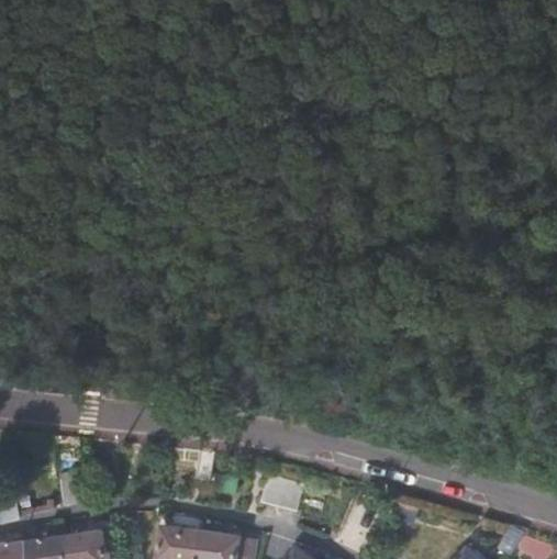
[(298,504),(304,480),(267,474),(263,500),(298,504)]
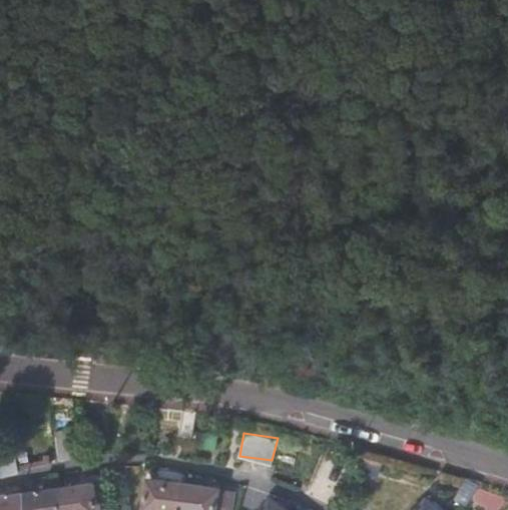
[(72,457),(70,434),(54,435),(56,460),(72,457)]
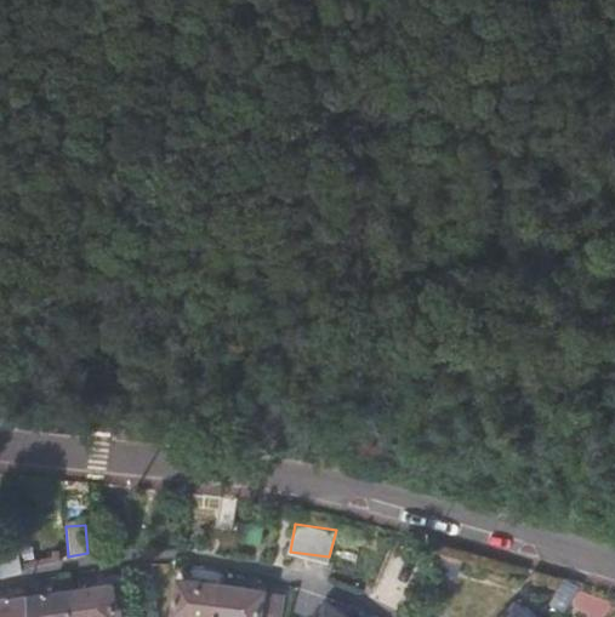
[(15,570),(7,535),(0,536),(0,575),(15,570)]
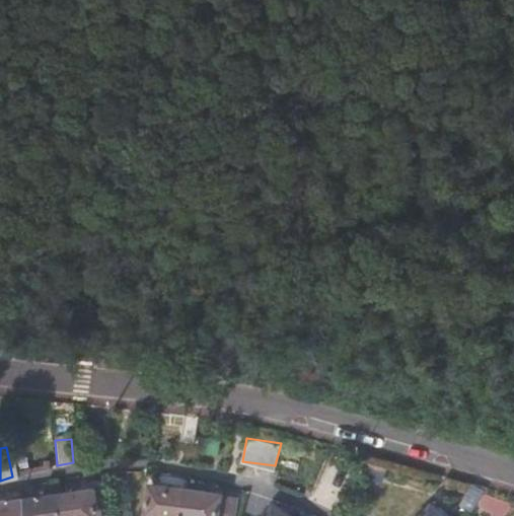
[(371,482),(377,467),(362,461),(357,475),(371,482)]
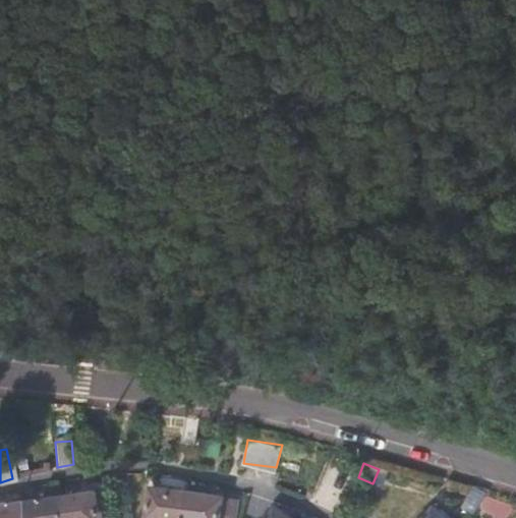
[(485,487),(469,482),(457,507),(471,516),(476,507),(502,514),(506,498),(483,492),(485,487)]
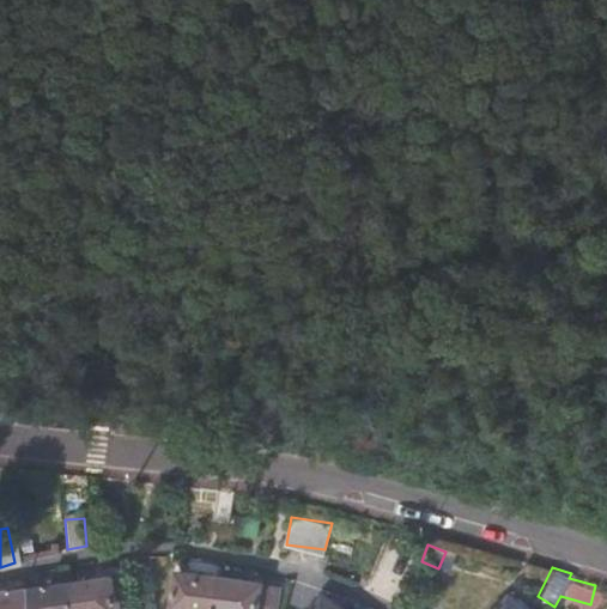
[(210,608),(214,577),(174,572),(168,608),(210,608)]
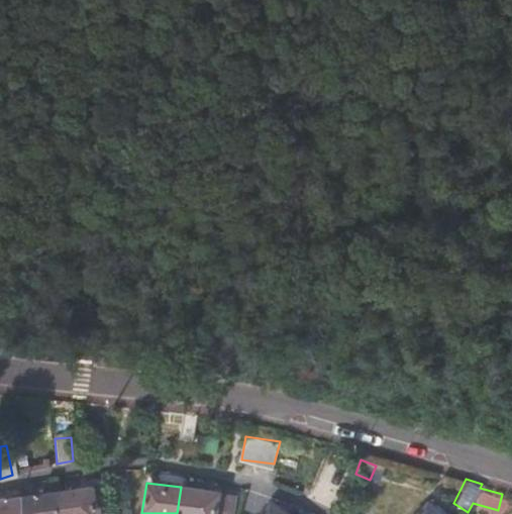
[(94,513),(91,487),(0,498),(0,513),(94,513)]
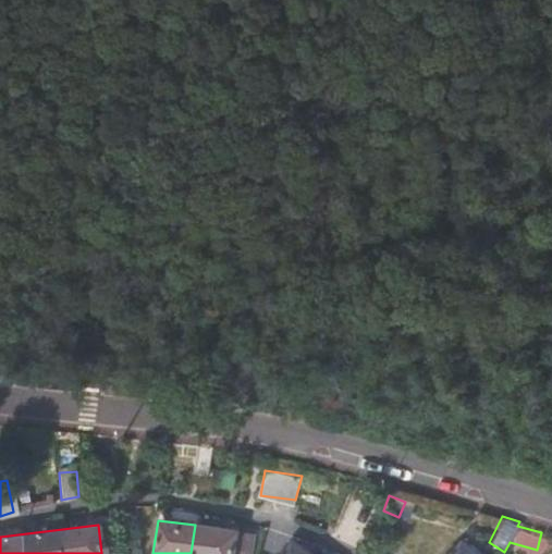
[(249,532),(195,525),(191,553),(231,553),(246,553),(249,532)]
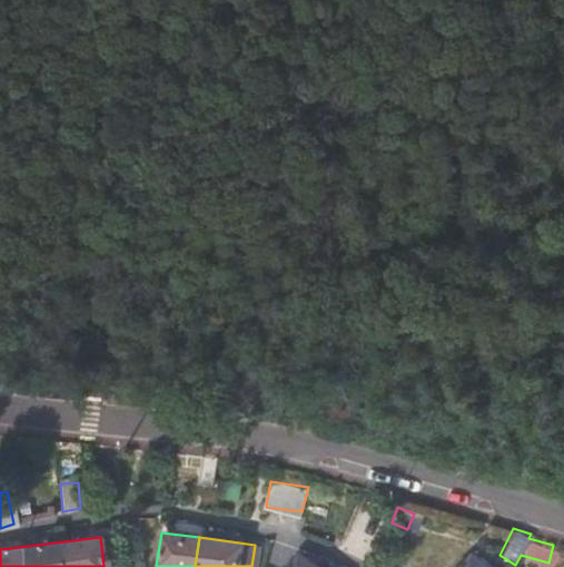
[(486,566),(472,553),(459,566),(486,566)]
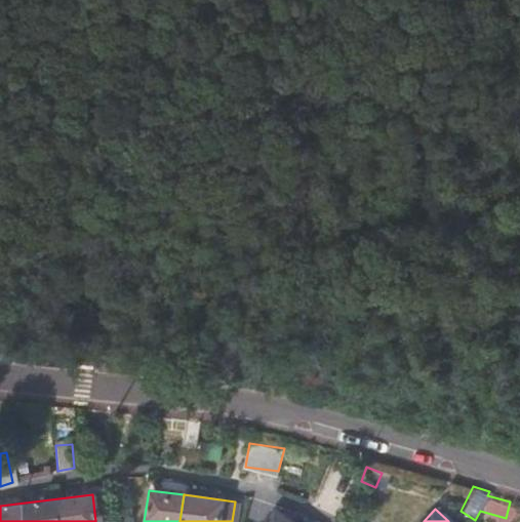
[(289,521),(274,510),(264,521),(289,521)]
